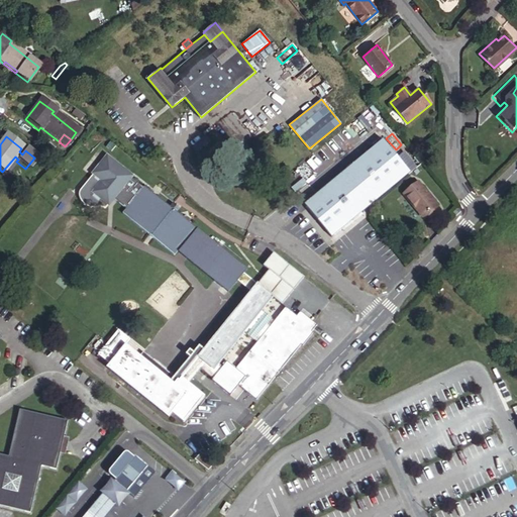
[(304,204),(330,237),(409,173),(383,140),(304,204)]
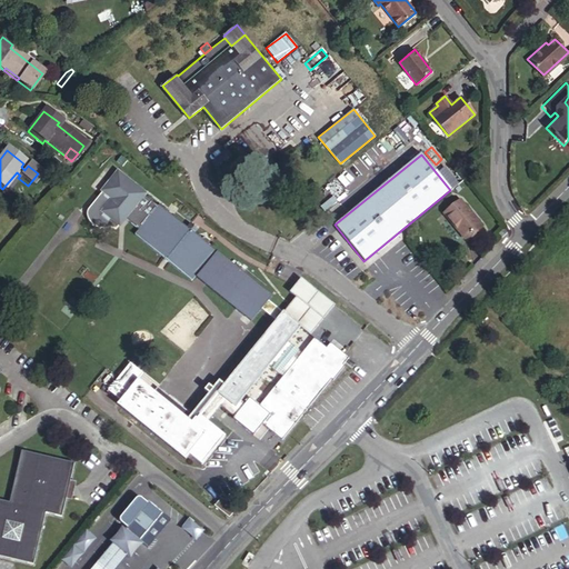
[(157,206),(156,206),(141,195),(142,193),(115,172),(100,191),(110,199),(100,211),(118,225),(122,218),(137,229),(133,235),(190,280),(213,250),(191,232),(185,227),(157,206)]
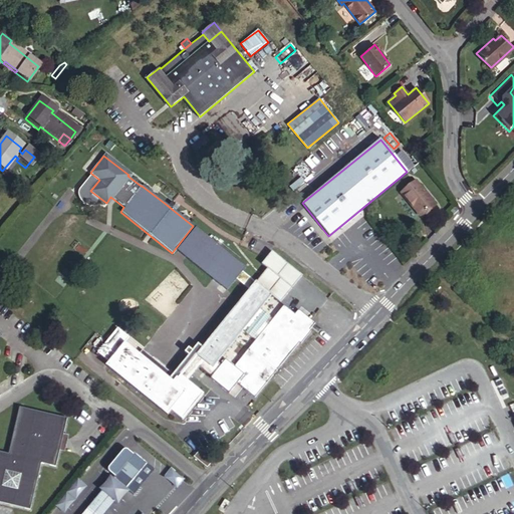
[(99,180),(90,173),(75,192),(76,196),(81,203),(85,206),(90,206),(97,205),(100,206),(102,207),(106,203),(90,191),(99,180)]
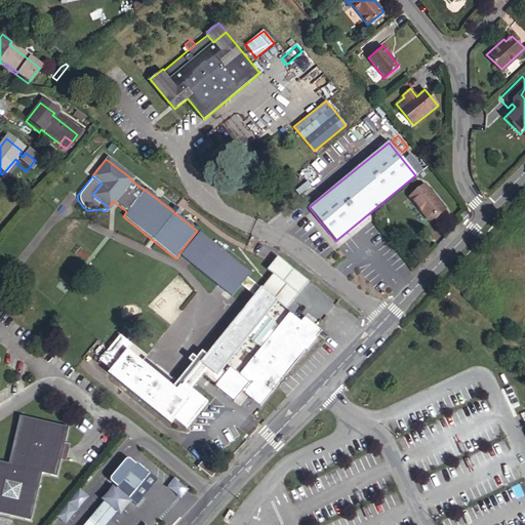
[(444,205),(425,182),(409,195),(429,217),(444,205)]
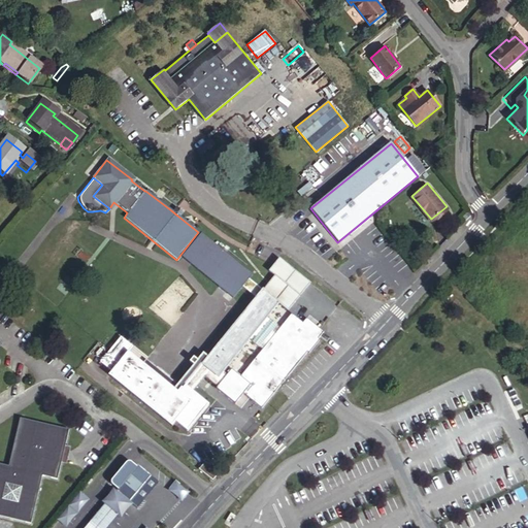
[(460,219),(463,223),(469,217),(466,213),(460,219)]
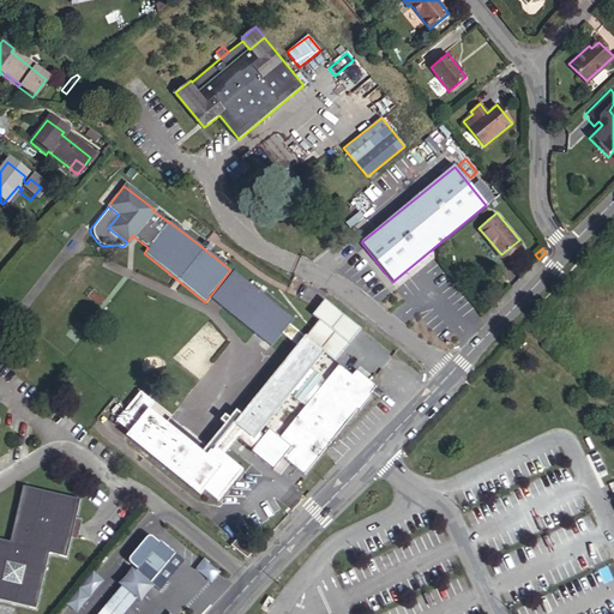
[(332,360),(348,339),(311,311),(308,314),(315,320),(302,336),(286,324),(289,318),(232,271),(211,299),(269,344),(278,332),(295,345),(209,452),(205,459),(218,470),(202,492),(216,503),(240,471),(220,455),(234,438),(240,429),(253,439),(259,431),(289,393),(309,369),(323,353),(332,360)]
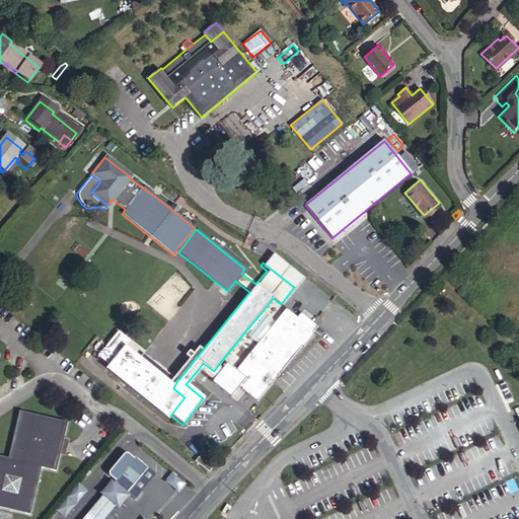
[(263,263),(294,287),(301,278),(270,253),(263,263)]
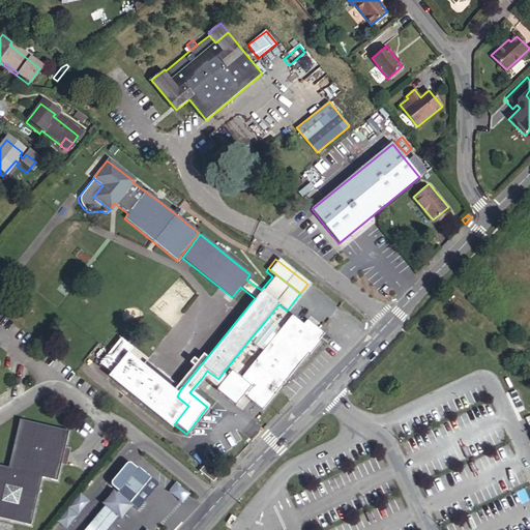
[(280,329),(267,319),(249,340),(262,350),(241,377),(231,369),(227,375),(224,372),(218,379),(207,371),(202,378),(215,388),(214,390),(235,405),(242,394),(245,391),(252,395),(248,399),(262,409),(307,354),(310,355),(320,342),(319,341),(324,334),(311,323),(305,330),(301,326),(302,324),(291,315),(280,329)]
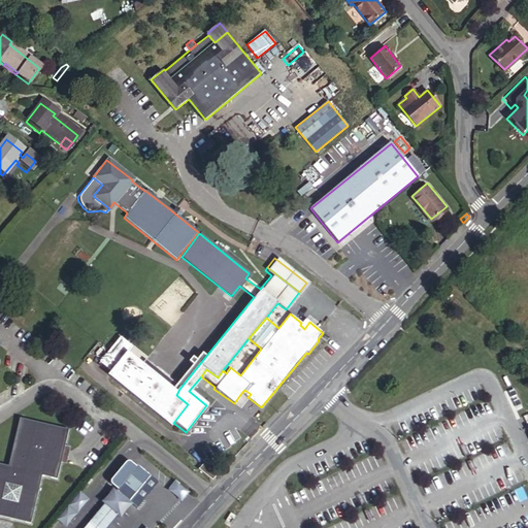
[(304,329),(309,322),(305,319),(301,323),(300,325),(304,329)]
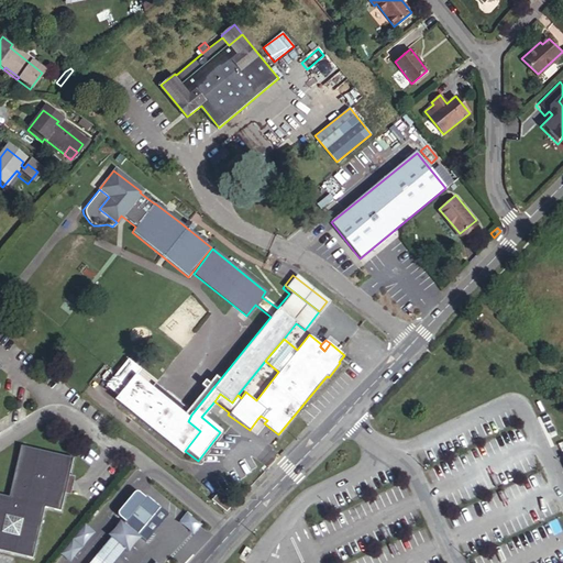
[(181,454),(185,451),(200,431),(188,421),(148,389),(133,377),(136,372),(123,361),(101,386),(116,399),(113,401),(181,454)]
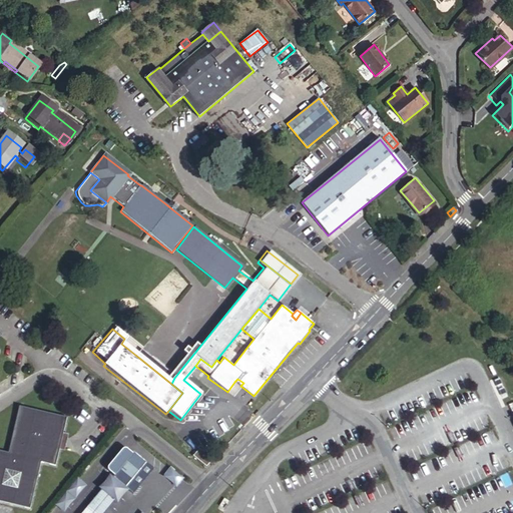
[(171,384),(174,378),(139,350),(135,355),(171,384)]
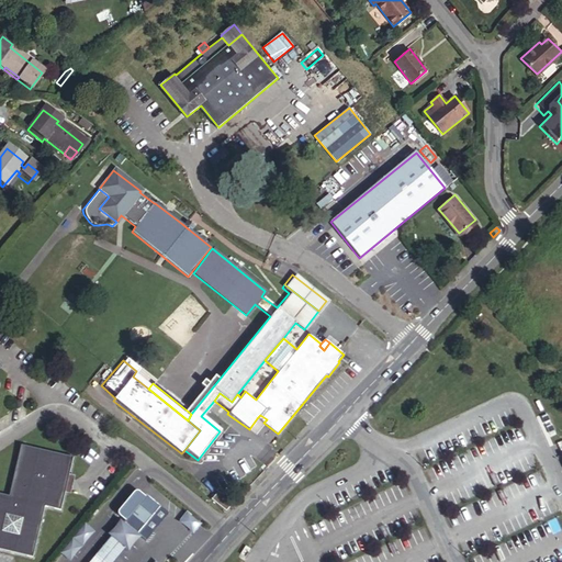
[(70,459),(20,447),(8,498),(59,510),(63,495),(67,475),(70,459)]
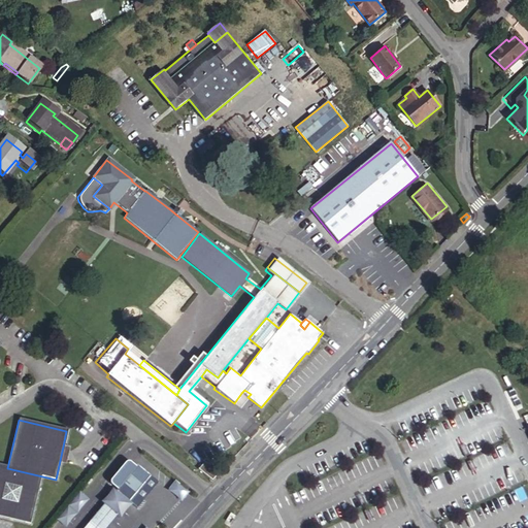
[(68,449),(63,447),(59,465),(64,466),(68,449)]
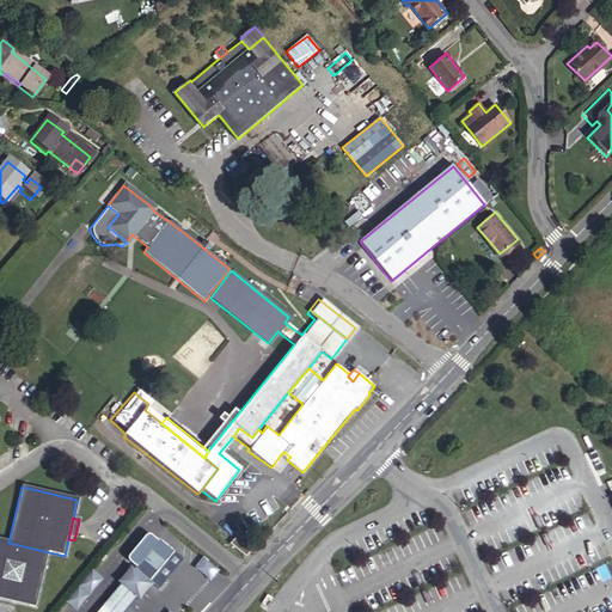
[(65,556),(8,543),(0,539),(0,600),(34,609),(46,554),(63,557),(65,556)]
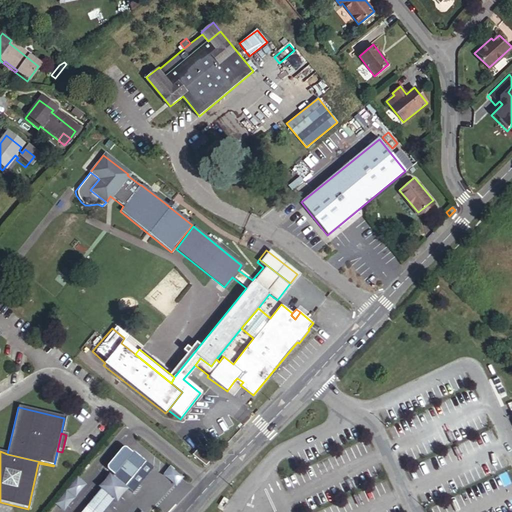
[(131,452),(109,477),(123,488),(144,463),(131,452)]
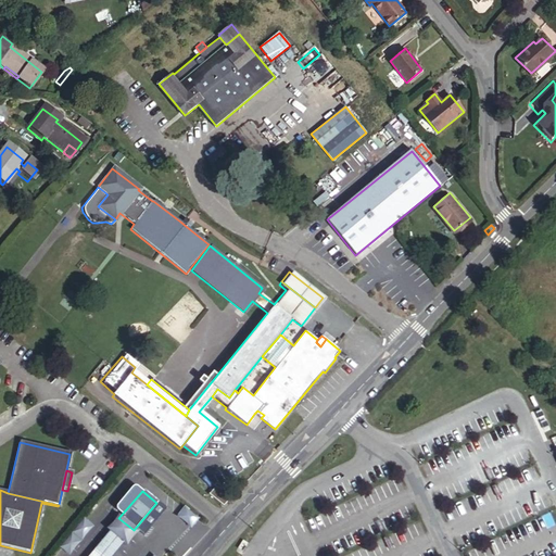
[(219,493),(214,498),(224,506),(228,501),(219,493)]
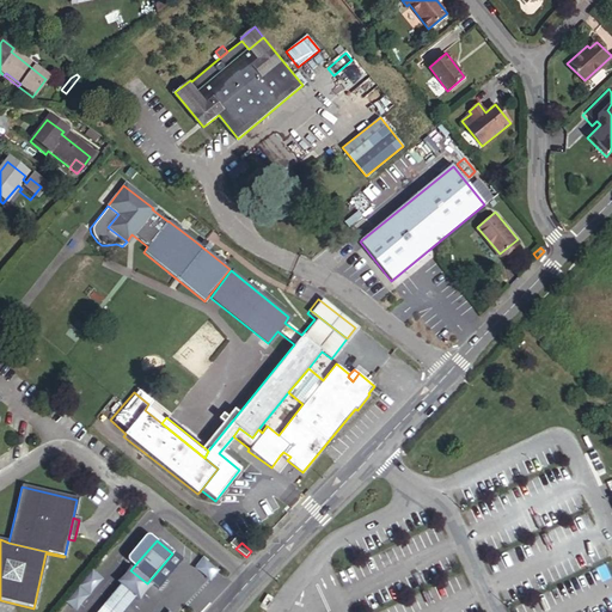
[(120,585),(96,611),(122,611),(135,598),(120,585)]
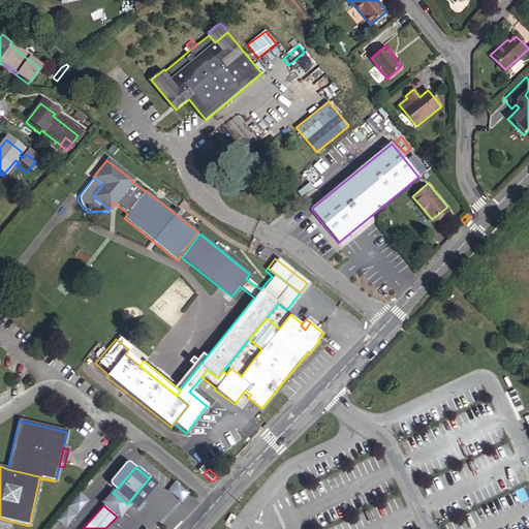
[(239,511),(234,519),(238,522),(243,514),(239,511)]
